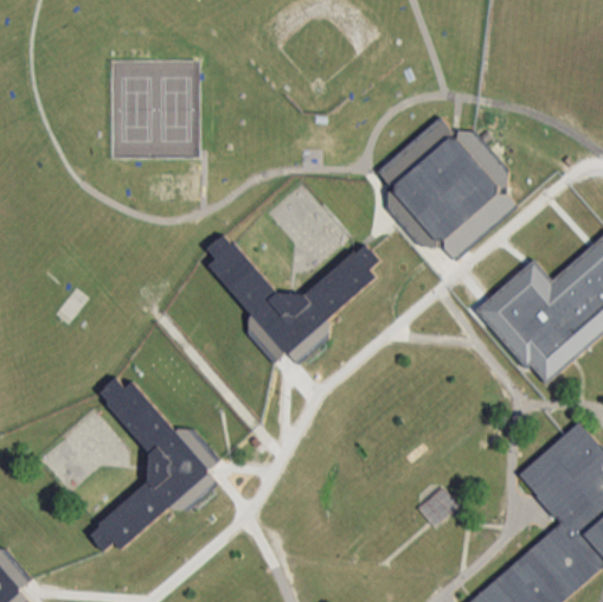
[(438,117),(374,172),(384,185),(384,210),(416,247),(440,247),(451,260),(513,206),(502,193),(506,171),(473,133),(451,132),(438,117)]
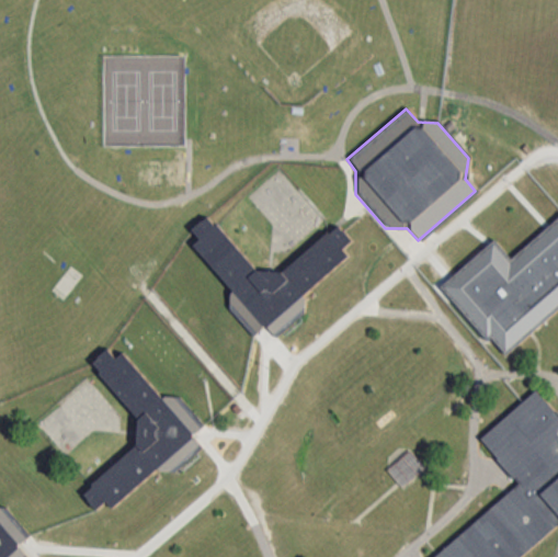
[(557,213),(557,305),(504,351),(490,333),(485,339),(439,285),(492,239),(508,257),(557,213)]
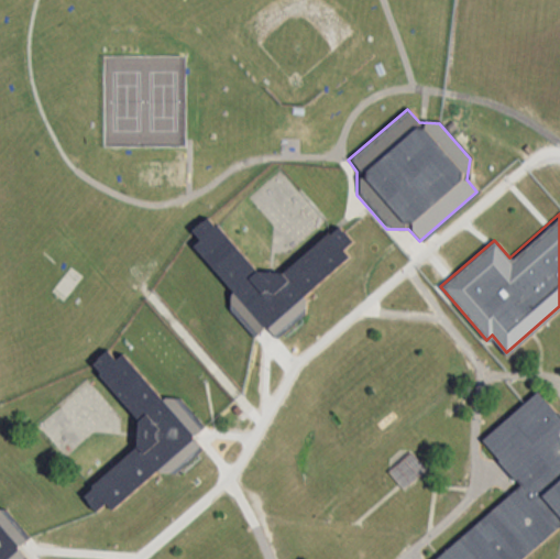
[(249,337),(227,308),(228,287),(189,243),(197,237),(190,229),(207,215),(256,272),(283,273),(338,228),(352,245),(342,254),(348,261),(302,298),(300,315),(271,338),(262,327),(249,337)]
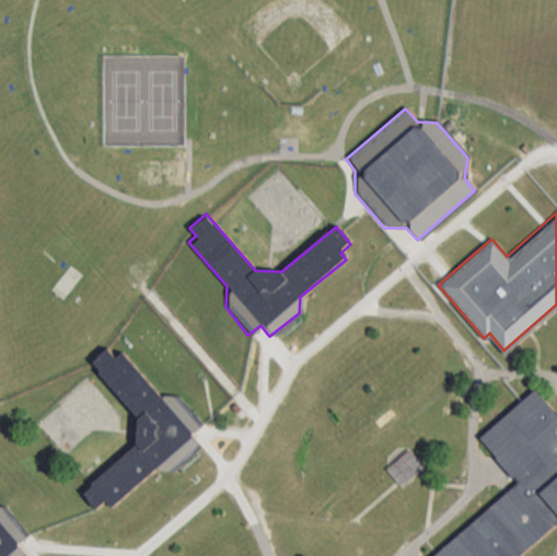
[(199,450),(172,473),(150,473),(107,511),(101,504),(93,510),(79,494),(135,443),(135,418),(89,365),(107,349),(115,359),(122,354),(160,398),(176,400),(200,429),(189,438),(199,450)]
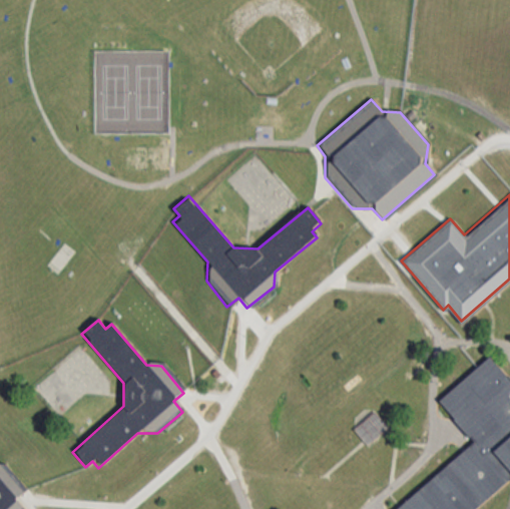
[(509,481),(505,481),(473,508),(398,508),(472,444),(436,402),(486,359),(509,386),(509,481)]
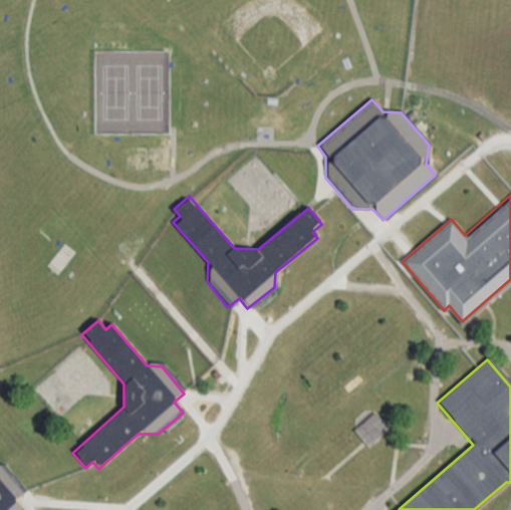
[(0,509),(0,466),(3,467),(24,493),(14,502),(20,509),(0,509)]
